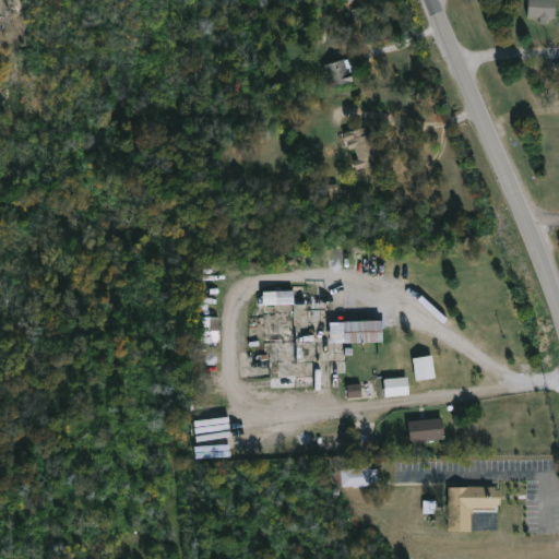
[(556,0),(556,12),(555,18),(549,18),(549,23),(542,22),(542,18),(528,16),(528,0),(556,0)]
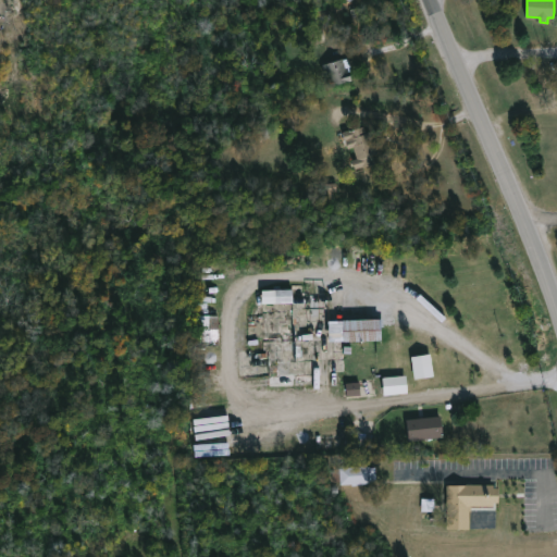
[(348,66),(353,81),(332,87),(326,69),(323,70),(322,64),(348,57),(351,65),(348,66)]
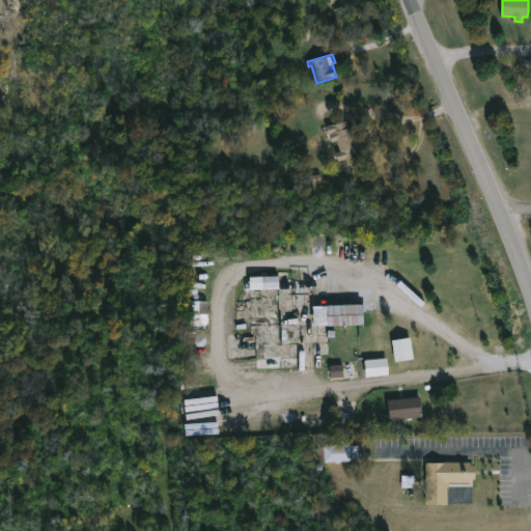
[(346,118),(348,127),(353,126),(359,146),(356,147),(358,155),(338,161),(336,152),(340,151),(336,139),(331,141),(326,124),(346,118)]
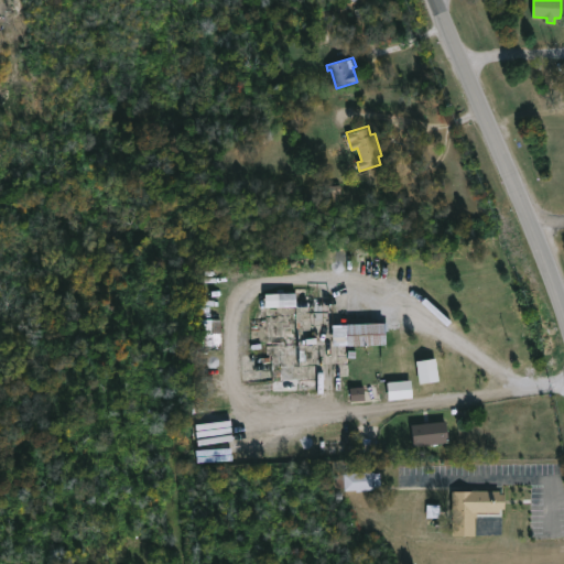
[(331,202),(342,201),(339,185),(329,186),(331,202)]
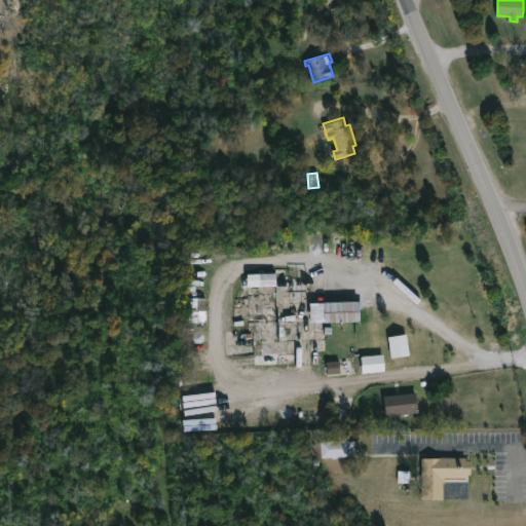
[(276,285),(275,273),(256,273),(257,286),(276,285)]
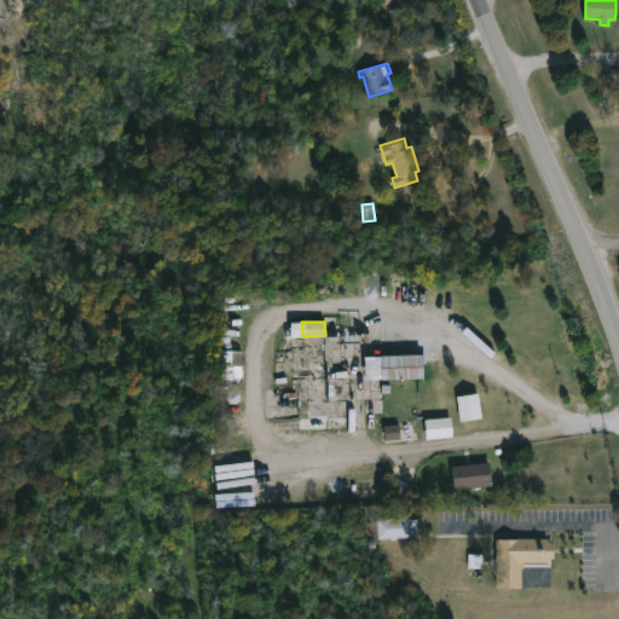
[(221,385),(219,385),(218,350),(243,350),(243,385),(221,385)]
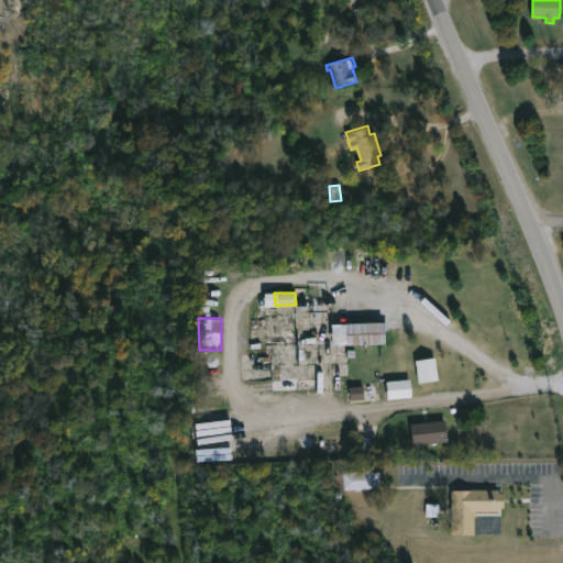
[(348,343),(348,323),(388,322),(388,329),(385,329),(386,343),(348,343)]
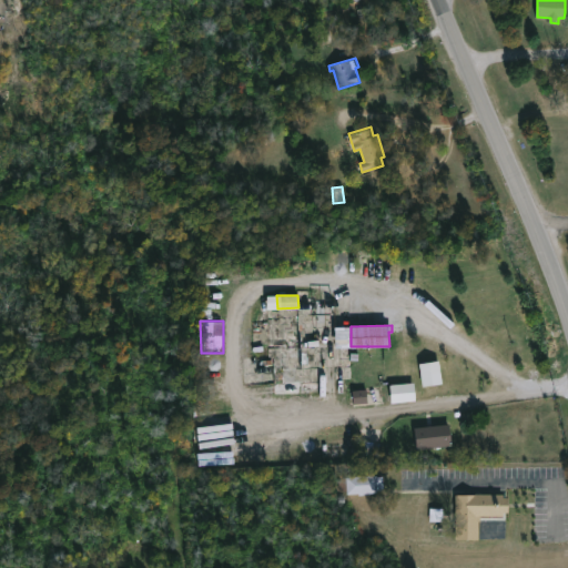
[(422,386),(442,384),(439,361),(419,363),(422,386)]
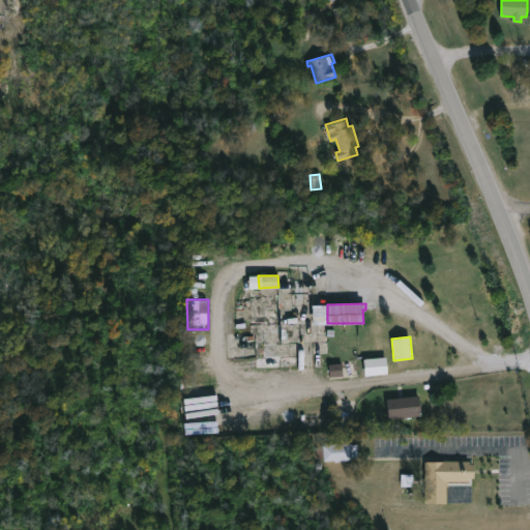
[(364,358),(364,375),(387,374),(386,357),(364,358)]
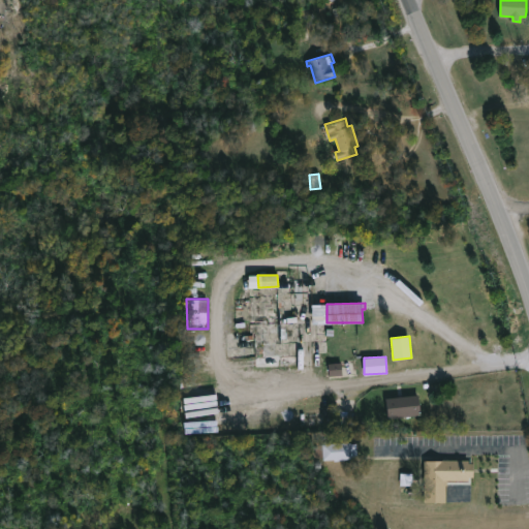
[(329,376),(342,375),(341,363),(328,364),(329,376)]
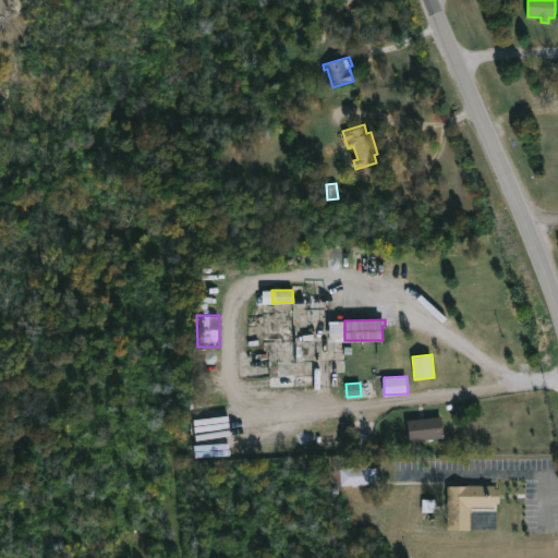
[(444,437),(409,441),(407,420),(441,416),(444,437)]
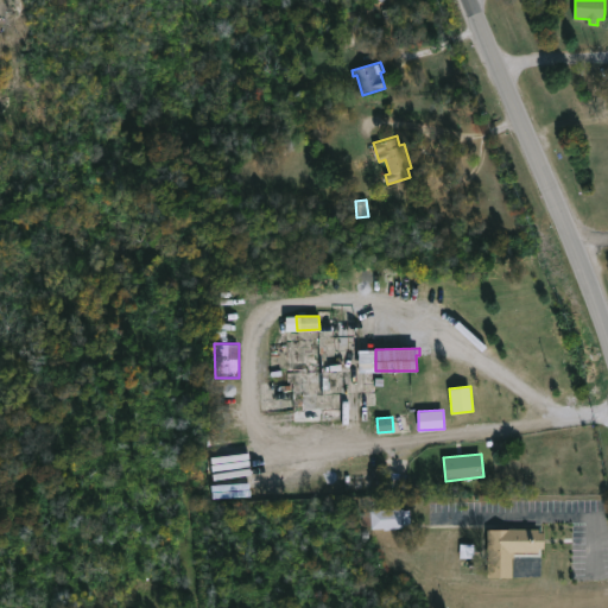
[(405,527),(372,529),(371,510),(404,508),(405,527)]
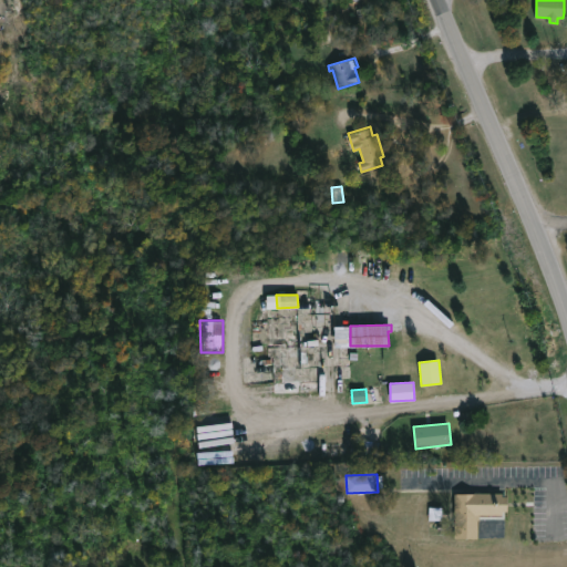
[(503,494),(503,496),(506,496),(506,512),(502,512),(502,515),(480,515),(480,521),(477,521),(477,538),(454,539),(454,494),(503,494)]
